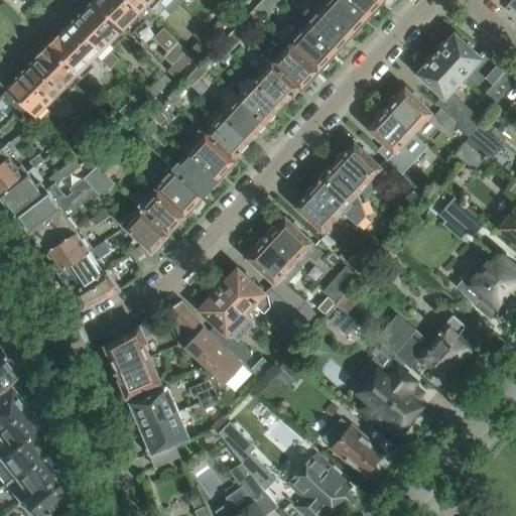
[(149,3),(145,0),(97,0),(97,1),(124,28),(127,31),(143,16),(148,21),(157,13),(148,4),(149,3)]
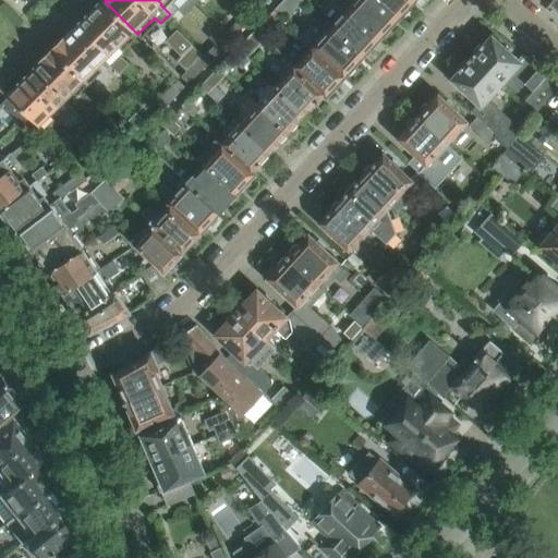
[(172,0),(157,0),(161,3),(160,4),(170,14),(171,15),(179,8),(172,1),(172,0)]
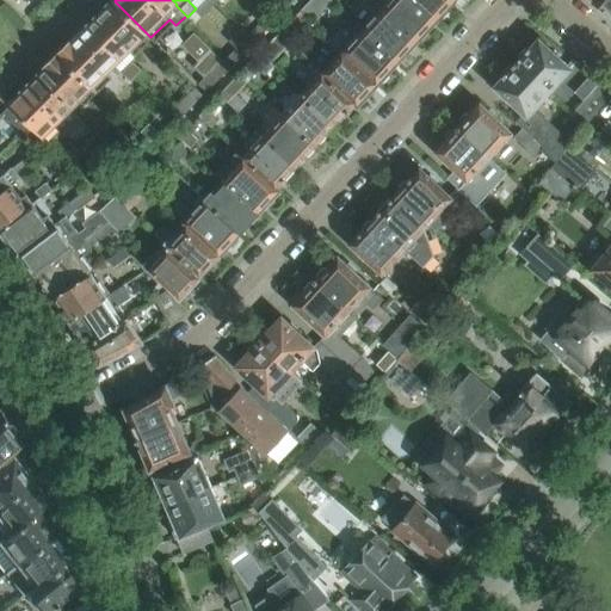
[(279,13),(291,1),(289,0),(271,0),(270,2),(279,13)]
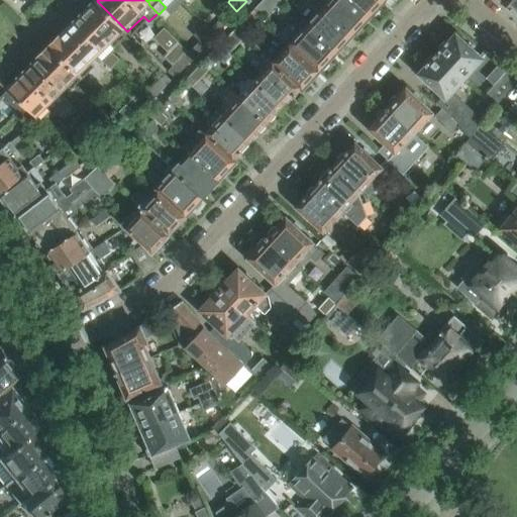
[(281,0),(262,0),(252,9),(263,18),(281,0)]
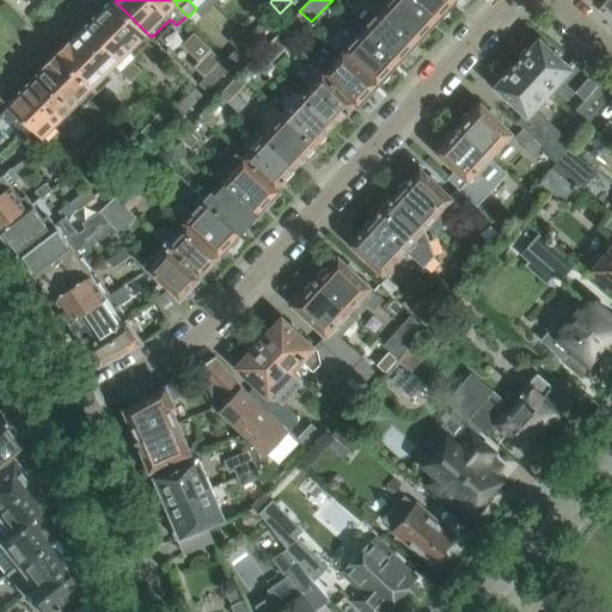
[(436,20),(414,0),(386,0),(380,7),(417,42),(421,37),(423,38),(429,32),(428,28),(436,20)]
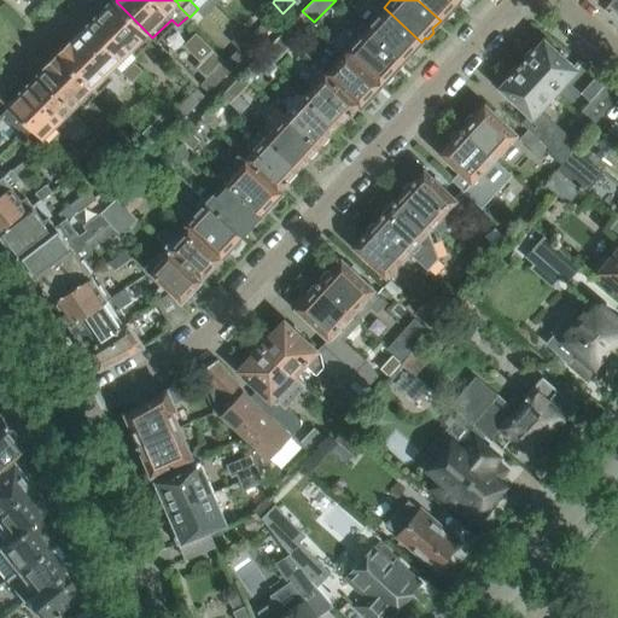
[(459,0),(418,0),(441,21),(444,17),(448,17),(453,12),(453,7),(459,0)]
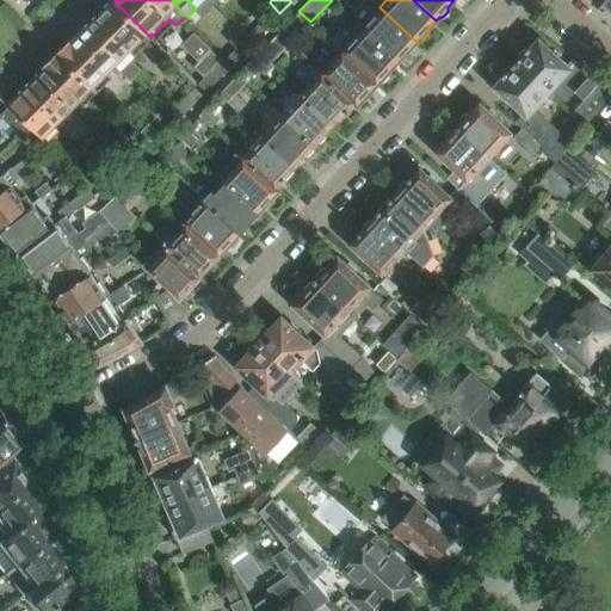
[(610,0),(604,0),(599,6),(610,16),(610,0)]
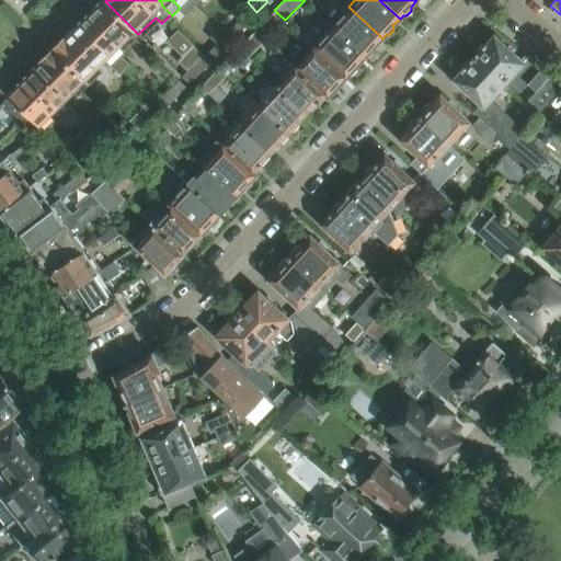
[(135,31),(105,1),(75,31),(102,58),(103,57),(111,64),(115,60),(124,70),(128,67),(130,64),(121,54),(136,37),(133,34),(135,31)]
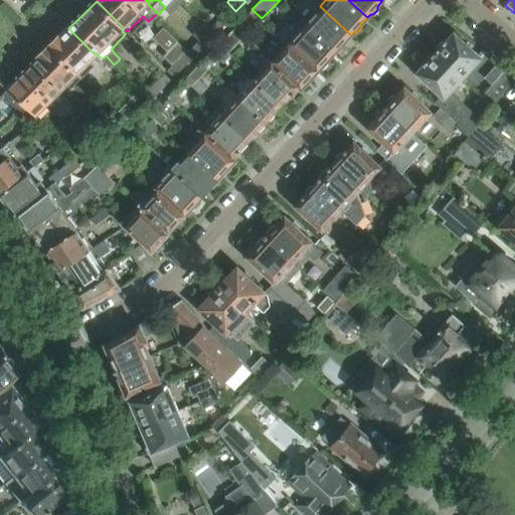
[(351,35),(320,6),(304,24),(334,52),(336,49),(339,50),(344,45),(343,42),(351,35)]
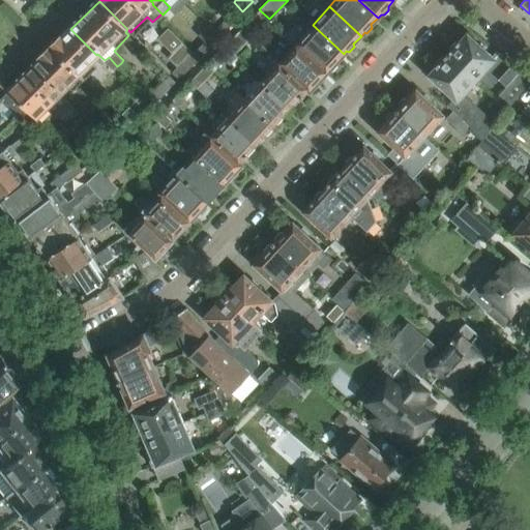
[(252,37),(269,19),(259,9),(242,28),(252,37)]
